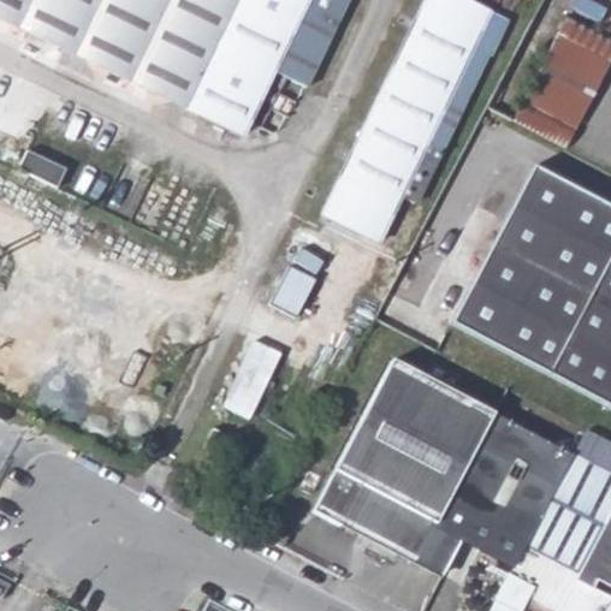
[(0,0),(0,17),(244,135),(277,69),(312,85),(354,0),(0,0)]
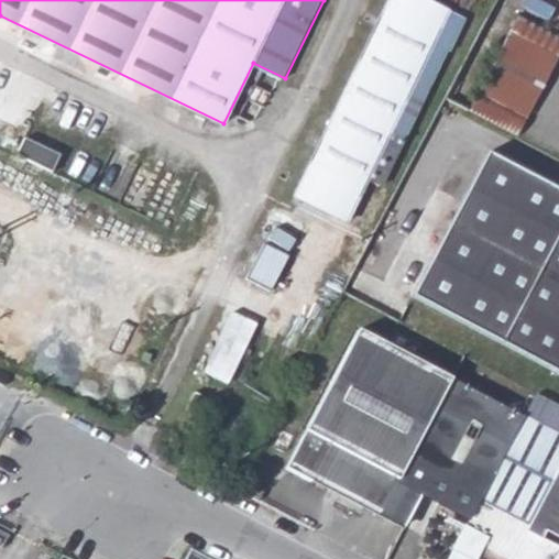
[(392,0),(299,194),(351,219),(453,12),(429,0),(392,0)]
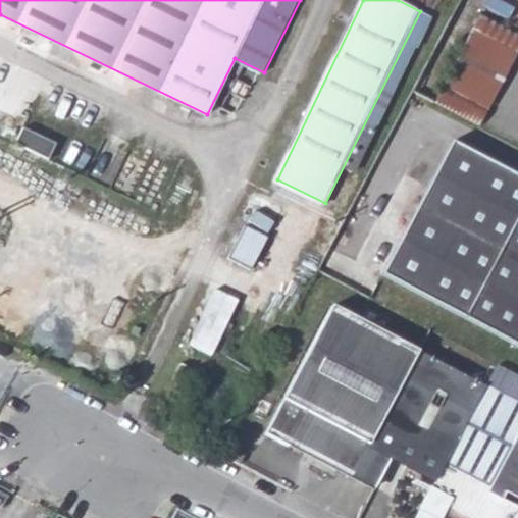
[(490,0),(488,5),(517,20),(517,0),(490,0)]
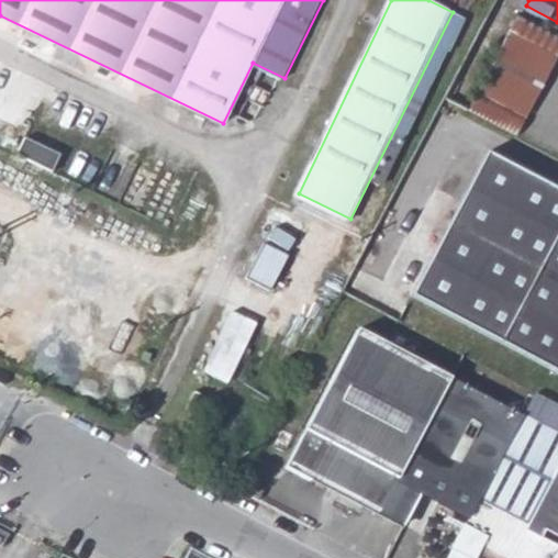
[(481,90),(527,115),(557,59),(557,30),(523,11),(481,90)]
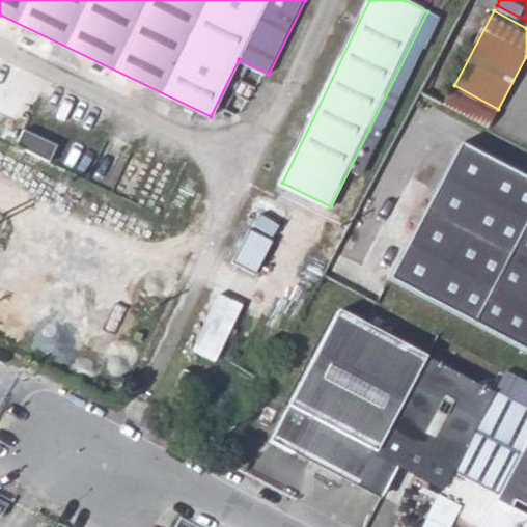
[(392,277),(526,345),(526,177),(463,144),(455,159),(432,147),(388,231),(409,245),(392,277)]
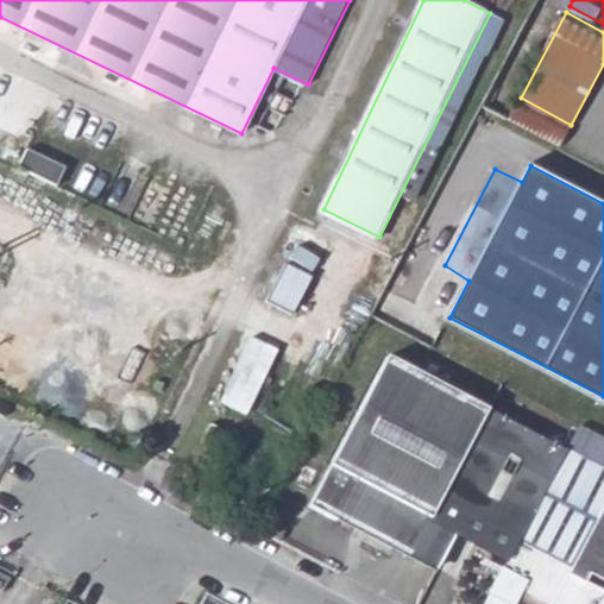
[(319,249),(327,253),(332,243),(323,237),(319,249)]
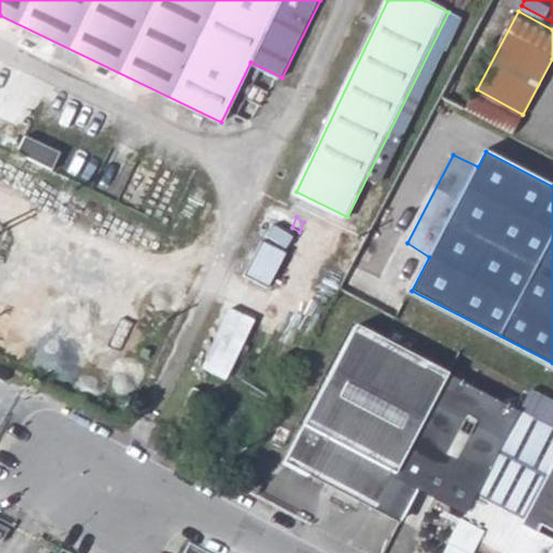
[(365,258),(373,262),(378,253),(369,247),(365,258)]
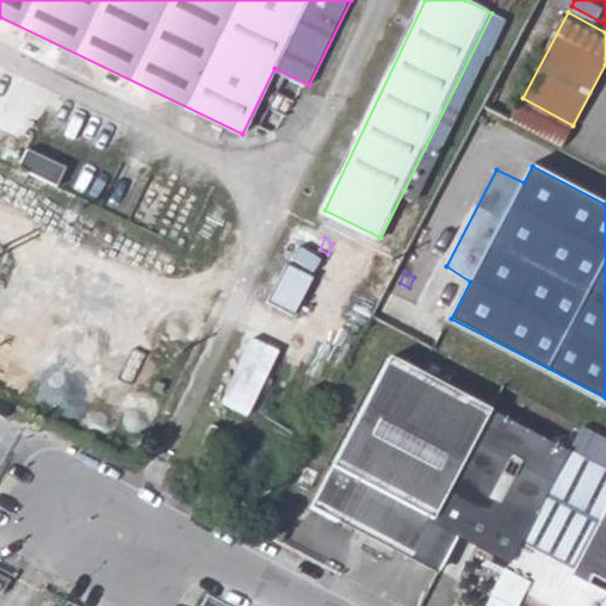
[(258,409),(283,341),(254,331),(229,399),(258,409)]
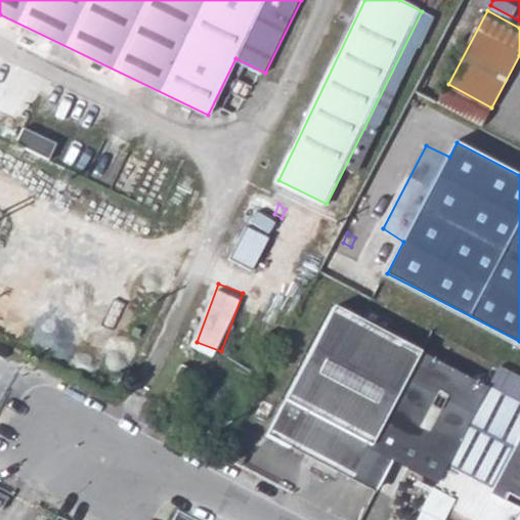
[(423,350),(337,306),(270,434),(355,478),(359,471),(423,350)]
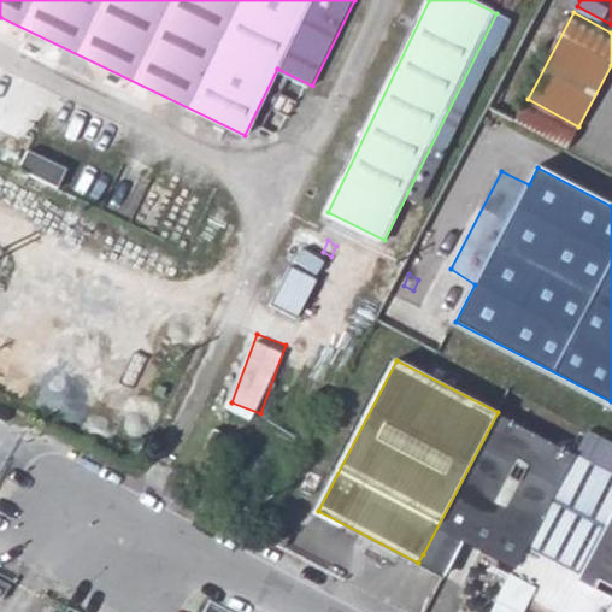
[(611,474),(498,412),(423,554),(451,568),(468,539),(516,564),(499,600),(522,611),(611,611),(611,594),(599,588),(578,578),(611,517),(611,474)]
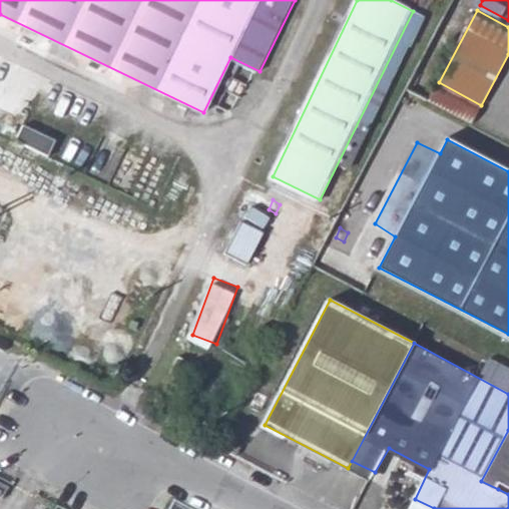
[(481,481),(498,489),(508,469),(508,430),(481,481)]
